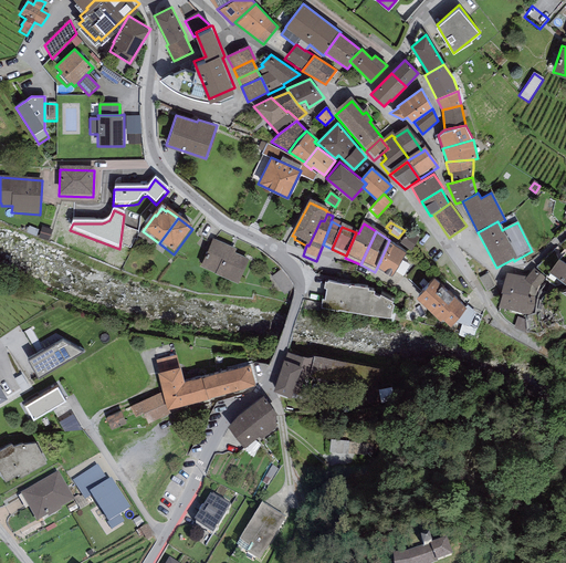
[(408,231),(400,241),(411,250),(419,239),(408,231)]
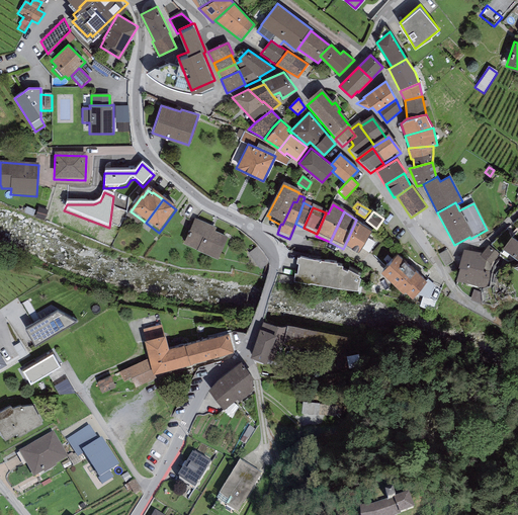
[(217,229),(194,219),(183,243),(218,259),(228,237),(214,231),(217,229)]
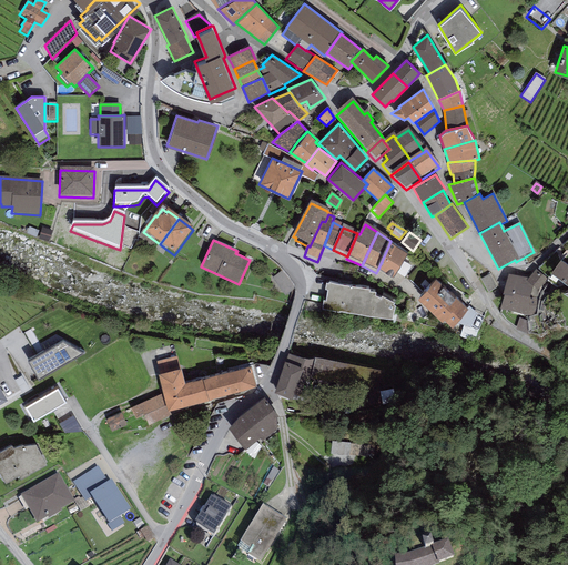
[(407,259),(388,246),(377,271),(393,281),(407,259)]
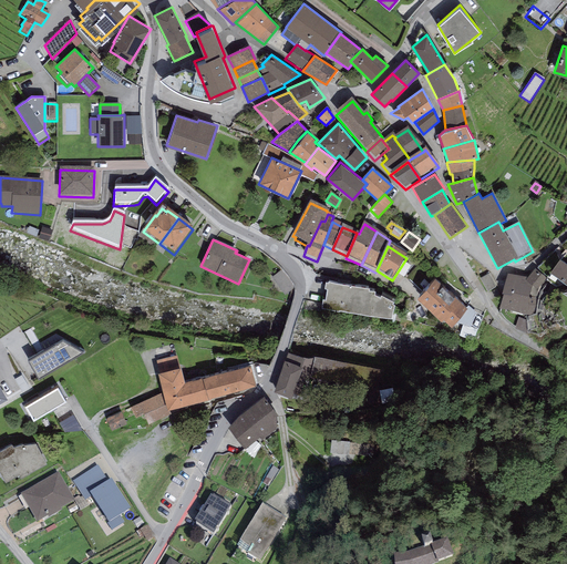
[(566,268),(560,264),(550,277),(566,288),(566,268)]
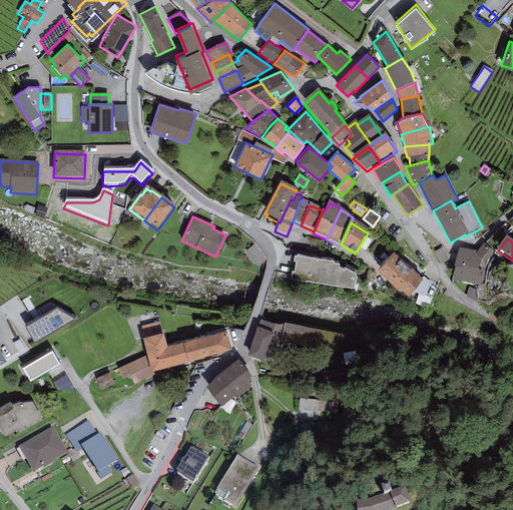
[(254,245),(245,252),(258,270),(267,263),(254,245)]
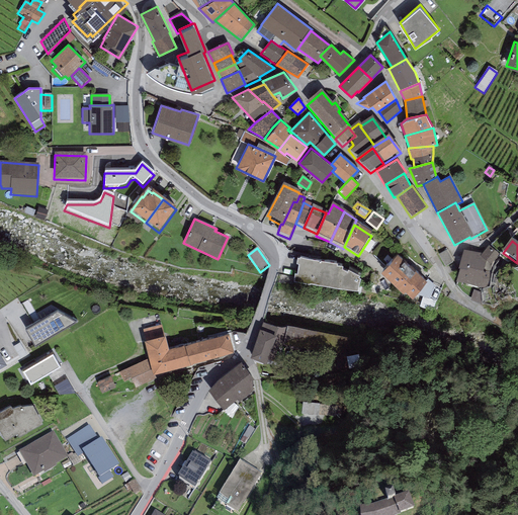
[(500,257),(489,248),(483,256),(481,258),(492,267),(500,257)]
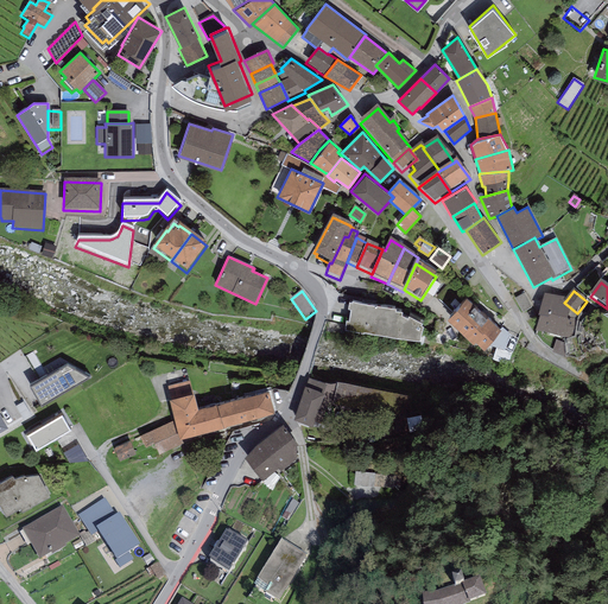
[(500,329),(466,296),(447,316),(473,339),(475,337),(485,345),(487,343),(500,329)]
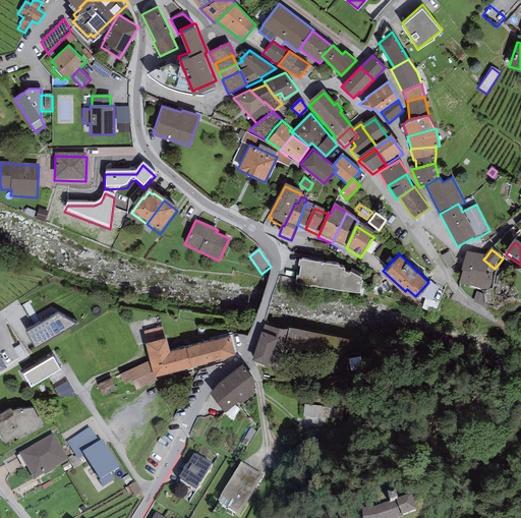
[(450,253),(441,257),(448,270),(456,265),(450,253)]
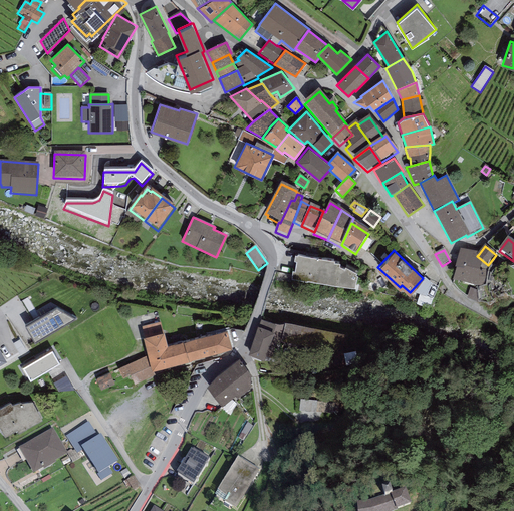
[(479,254),(460,251),(455,269),(457,270),(453,282),(478,289),(485,288),(487,273),(485,272),(488,265),(477,256),(479,254)]
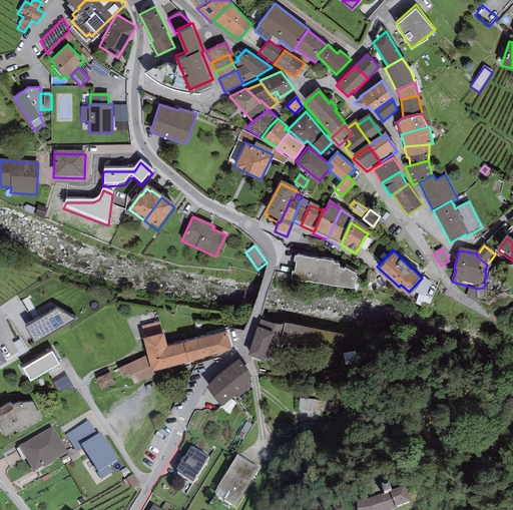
[(334,259),(297,252),(297,255),(295,253),(295,261),(296,261),(295,270),(292,270),(291,276),(354,285),(357,274),(355,273),(356,271),(345,266),(344,267),(339,265),(339,262),(334,262),(334,259)]
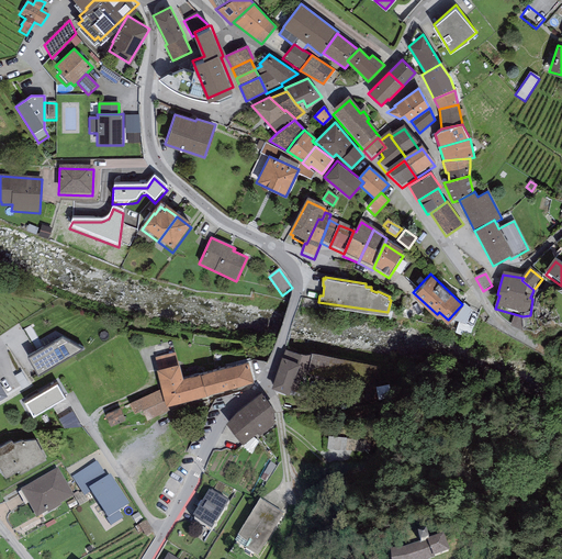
[(464,304),(462,304),(450,317),(465,324),(471,311),(464,304)]
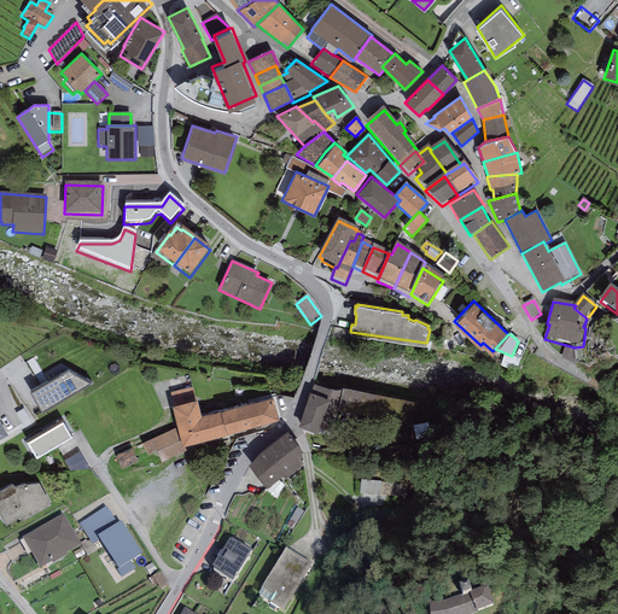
[(68,369),(30,391),(42,411),(92,382),(68,369)]
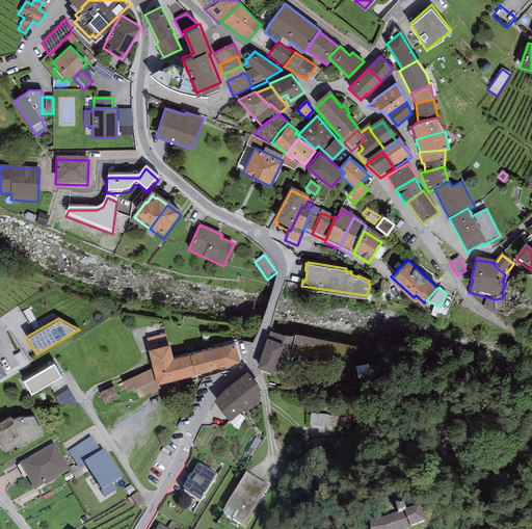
[(284,336),(282,342),(284,343),(282,350),(289,352),(293,336),(284,336)]
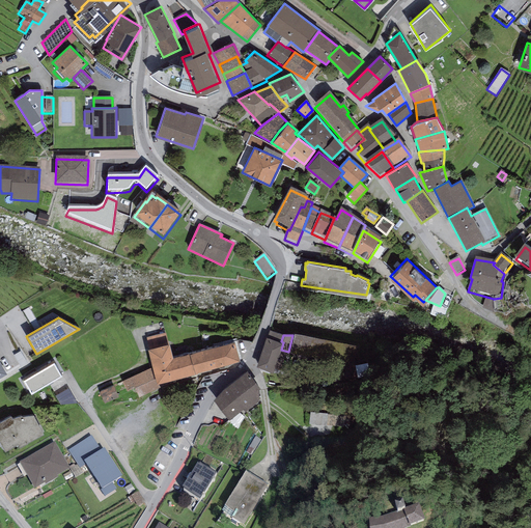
[(281,341),(267,336),(256,366),(272,372),(273,369),(279,371),(282,362),(277,360),(281,350),(283,342),(281,341)]
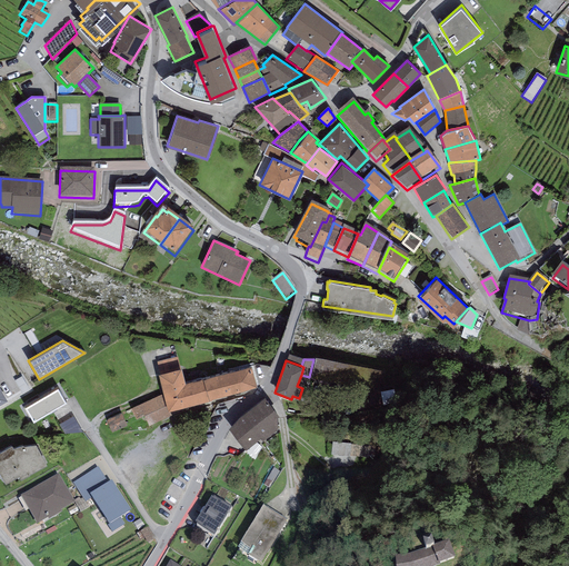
[(182,367),(159,373),(167,405),(168,410),(169,410),(211,400),(211,398),(257,387),(251,366),(186,381),(182,367)]
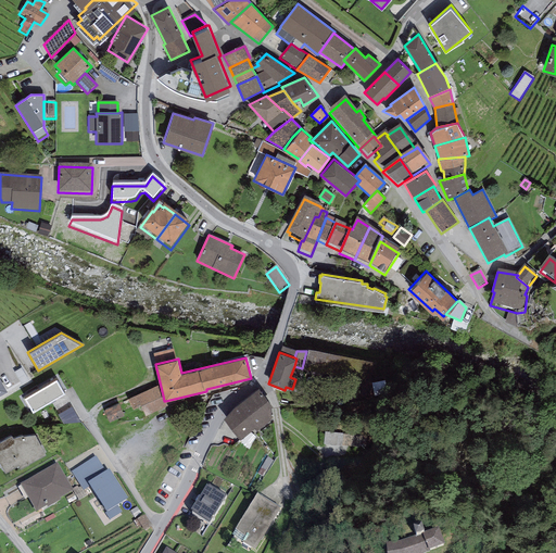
[(29,381),(22,368),(14,373),(22,386),(29,381)]
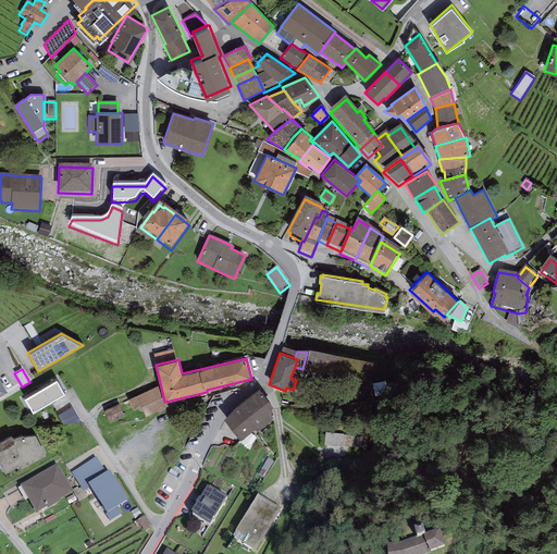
[(58,380),(25,398),(33,411),(65,394),(58,380)]
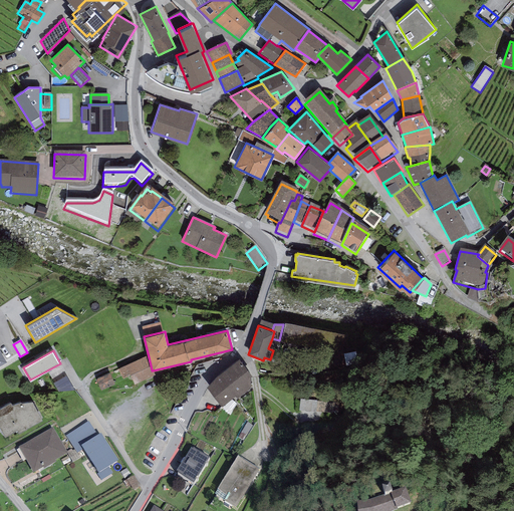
[(151,365),(147,357),(118,369),(122,378),(130,376),(135,386),(155,376),(153,370),(152,370),(151,365)]
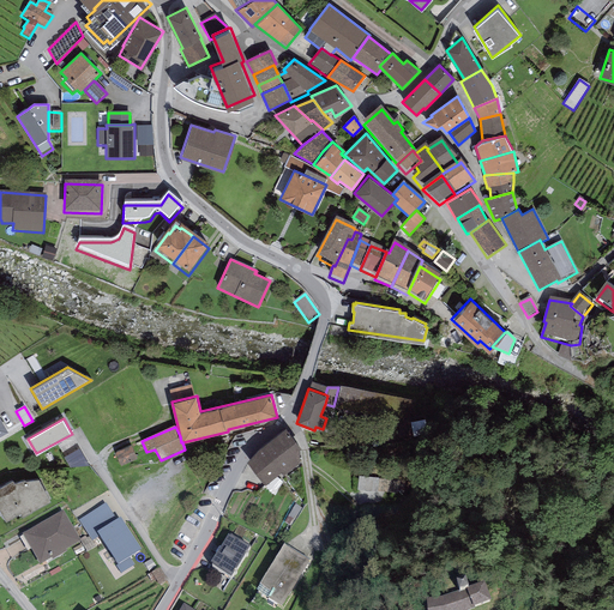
[(295,440),(286,427),(258,448),(246,460),(266,484),(281,473),(283,477),(300,464),(300,447),(295,440)]
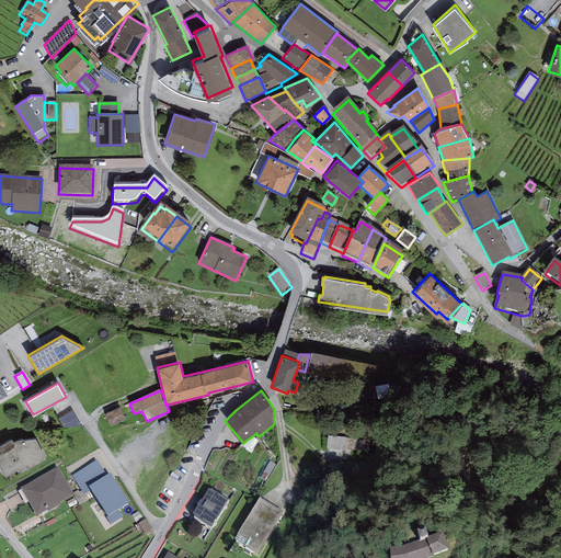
[(105,414),(111,428),(126,421),(121,408),(105,414)]
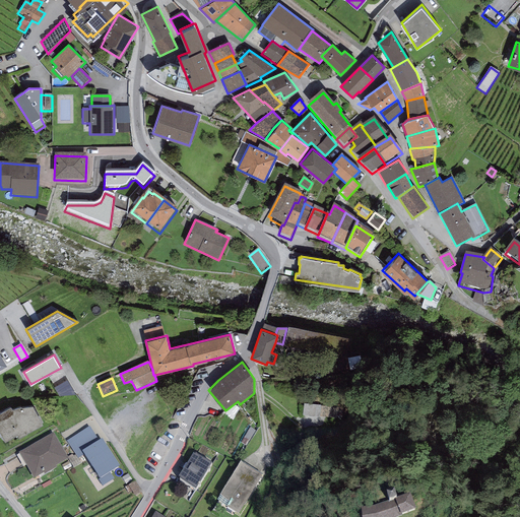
[(76,397),(68,382),(54,389),(60,398),(76,397)]
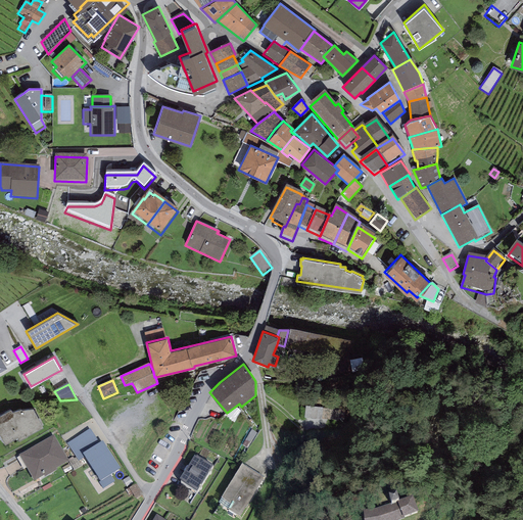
[(10,409),(0,414),(0,433),(7,447),(43,427),(33,409),(21,410),(21,409),(12,412),(10,409)]
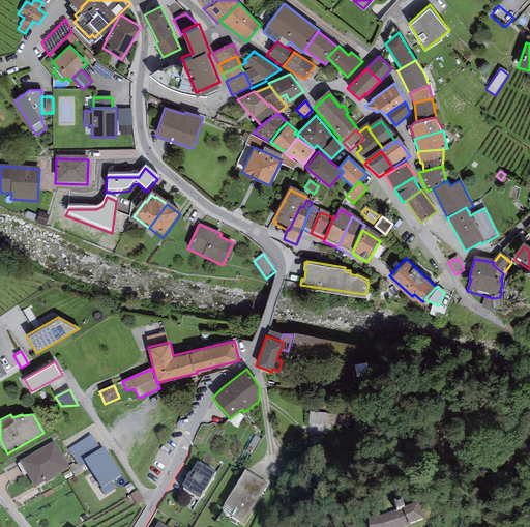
[(91,438),(68,452),(80,471),(86,467),(101,492),(100,493),(105,498),(116,491),(112,485),(121,478),(104,451),(100,454),(91,438)]
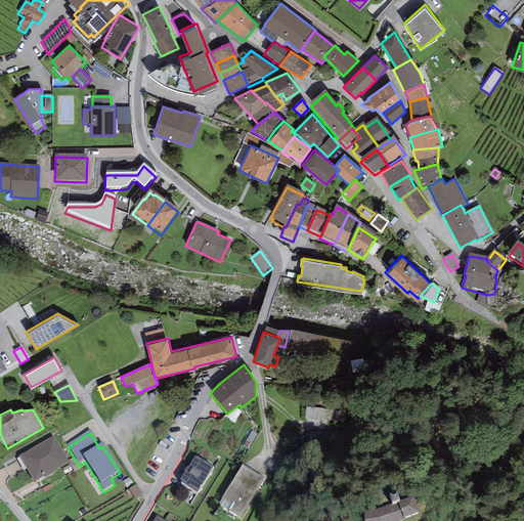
[(56,473),(69,466),(53,439),(18,460),(34,485),(44,480),(45,481),(57,474),(56,473)]
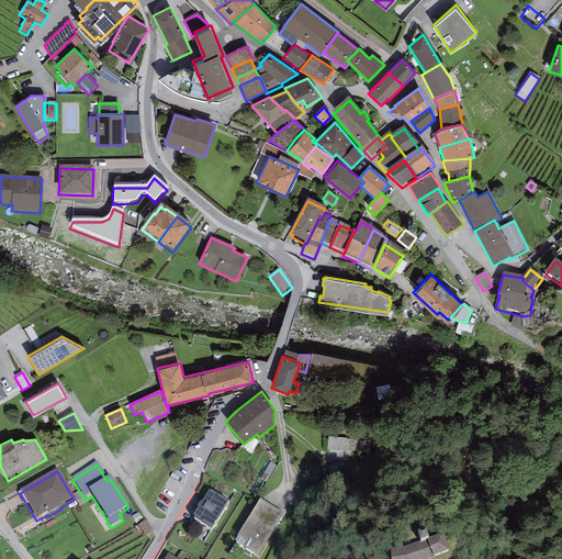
[(210,493),(192,522),(212,534),(229,505),(210,493)]
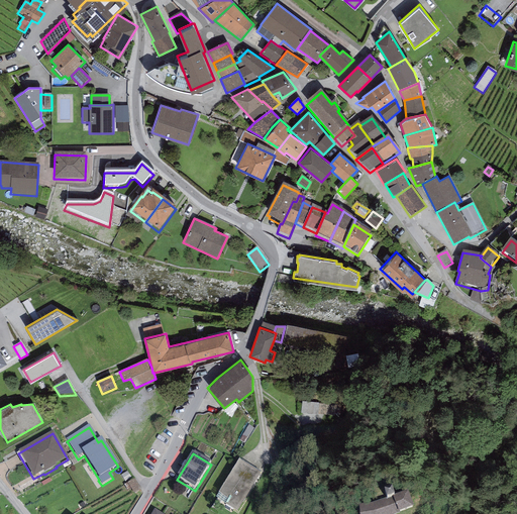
[(261,476),(239,463),(215,501),(235,513),(238,513),(261,476)]
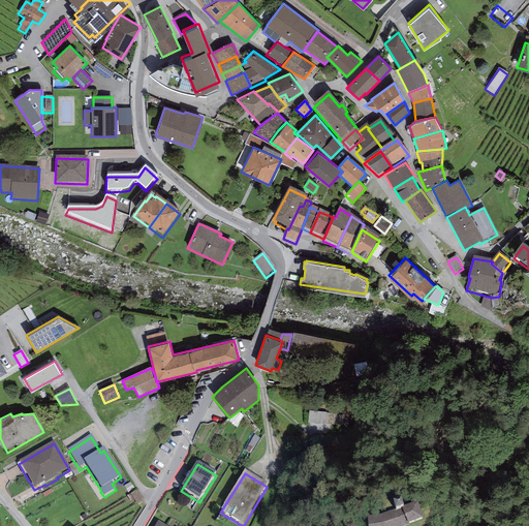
[(412,525),(424,521),(417,504),(404,508),(402,502),(393,505),(394,513),(368,520),(368,525),(412,525)]
